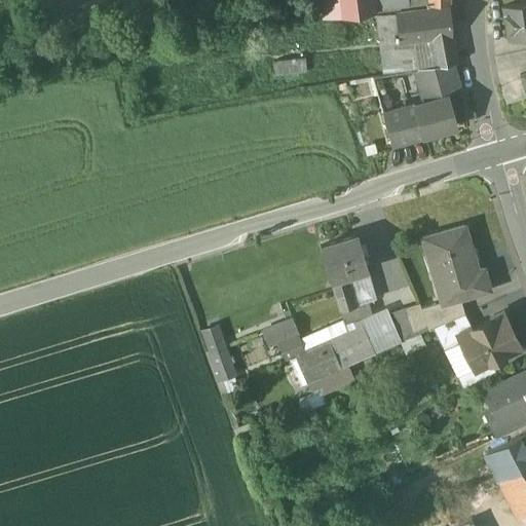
[(338,0),(322,0),(325,19),(341,16),(338,0)]
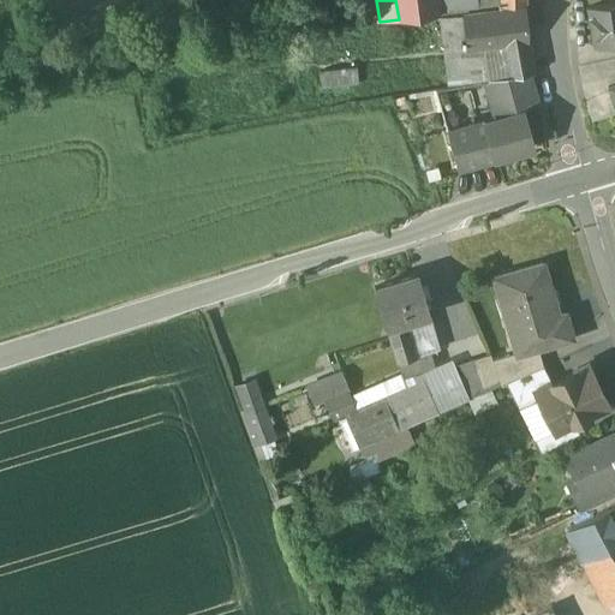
[(395,0),(399,19),(436,15),(434,0),(395,0)]
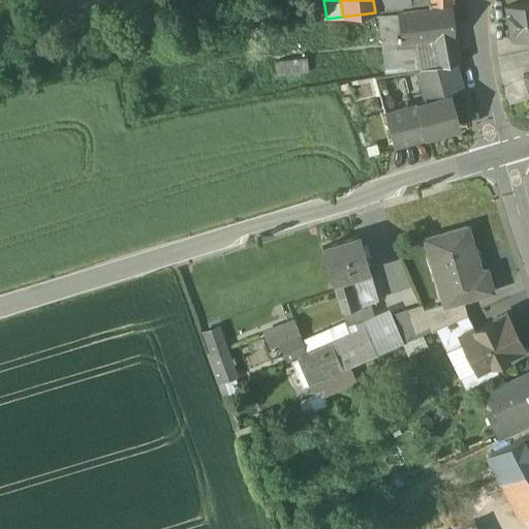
[(386,0),(373,0),(375,12),(389,10),(386,0)]
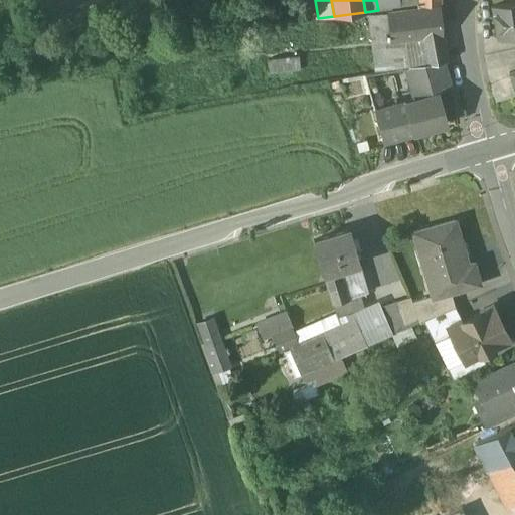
[(376,0),(378,10),(399,7),(397,0),(376,0)]
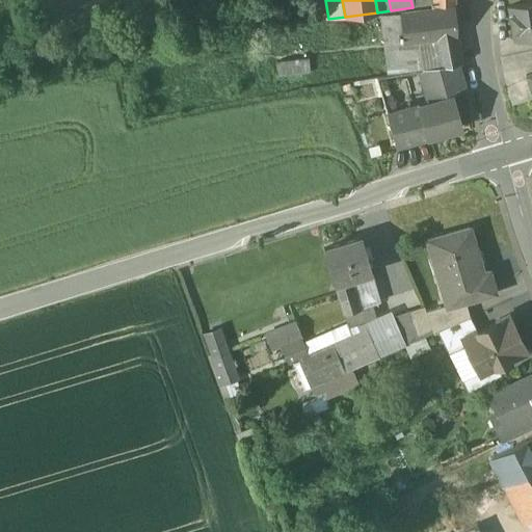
[(531,2),(508,6),(513,37),(531,33),(531,2)]
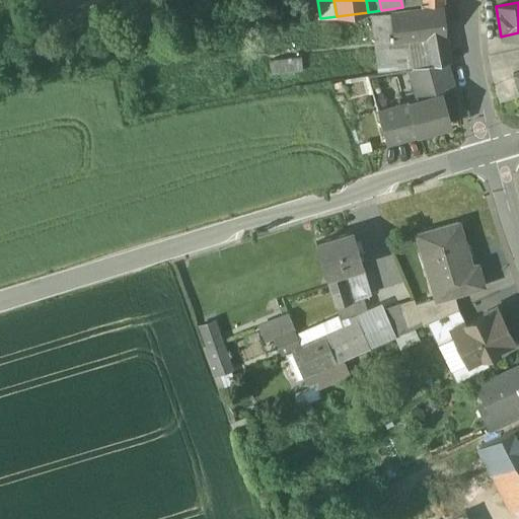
[(442,6),(390,12),(391,41),(408,39),(424,36),(444,33),(442,6)]
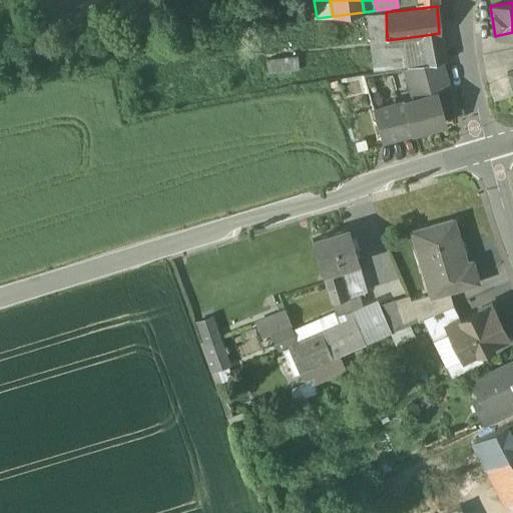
[(368,15),(370,41),(373,73),(404,68),(407,67),(403,38),(387,40),(386,12),(368,15)]
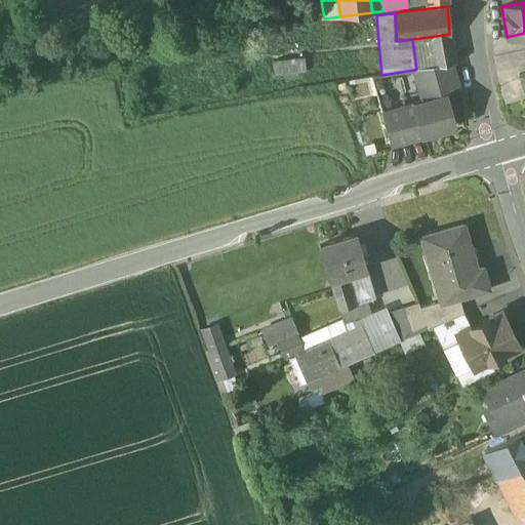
[(449,34),(429,37),(436,66),(451,63),(454,62),(449,34)]
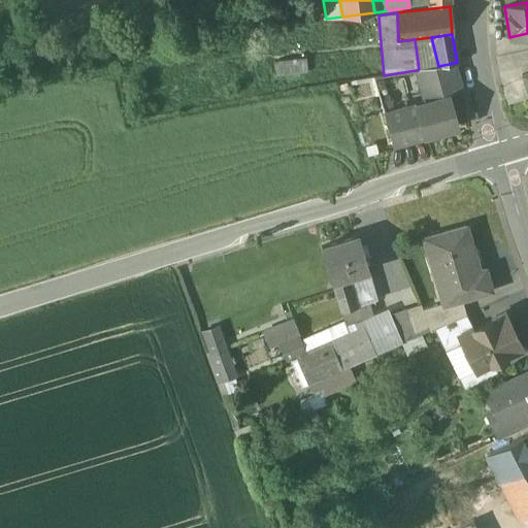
[(431,37),(415,39),(419,69),(438,66),(431,37)]
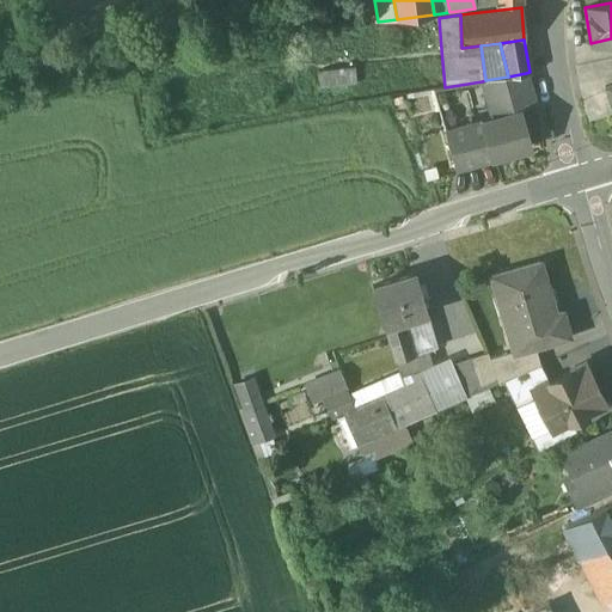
[(485,80),(482,81),(493,117),(519,110),(518,105),(534,101),(526,73),(508,77),(485,80)]
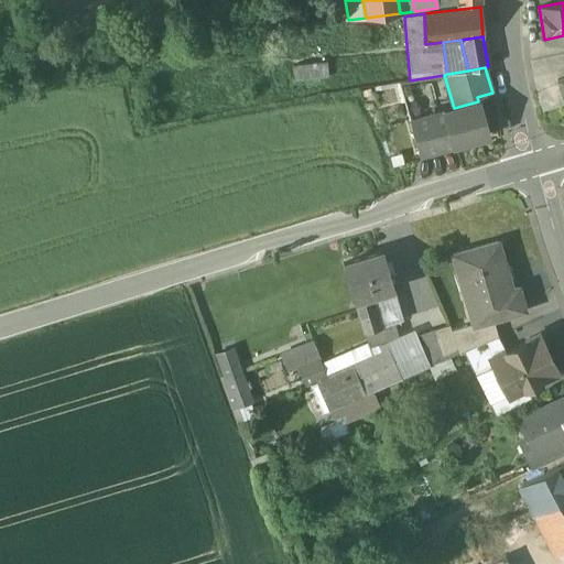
[(454,108),(444,111),(454,145),(488,136),(478,101),(454,108)]
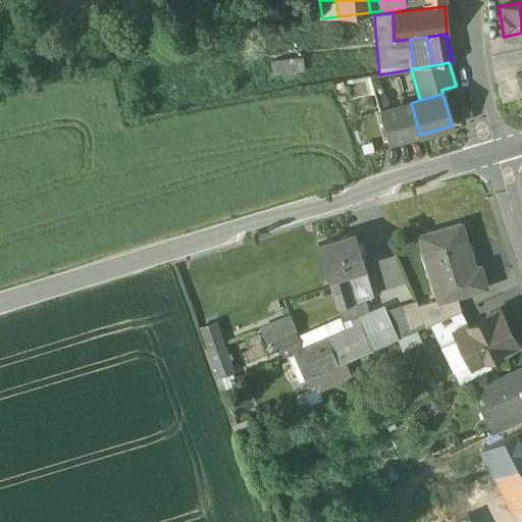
[(420,135),(411,103),(404,105),(412,137),(420,135)]
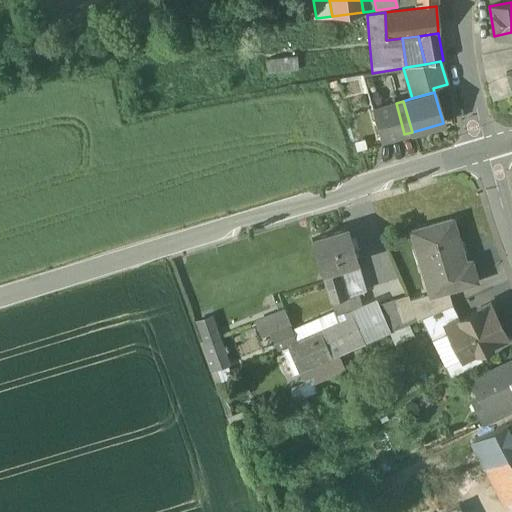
[(396,103),(372,110),(381,140),(404,134),(396,103)]
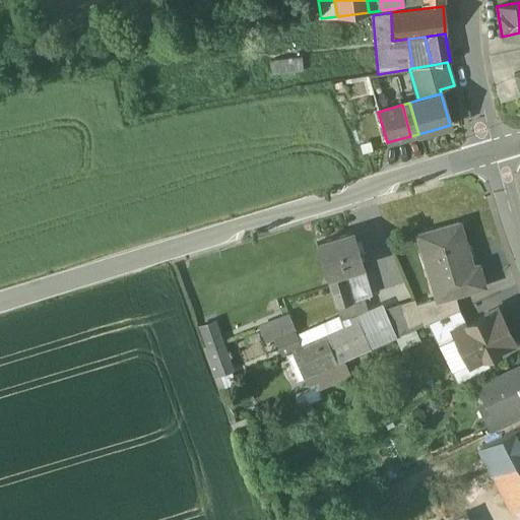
[(459,224),(417,236),(435,300),(436,301),(454,296),(483,287),(477,265),(471,267),(459,224)]
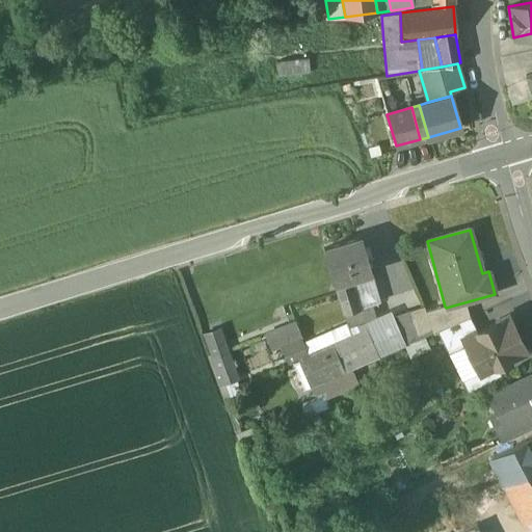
[(361,238),(323,249),(333,285),(336,284),(345,314),(357,310),(349,280),(370,273),(361,238)]
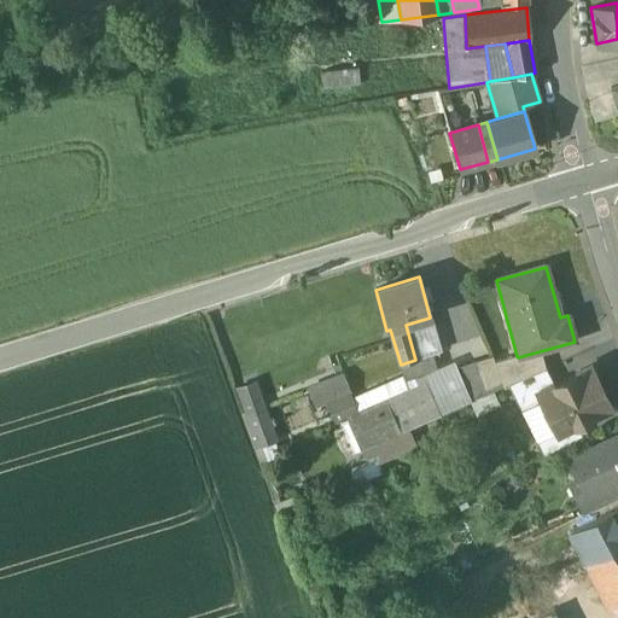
[(518,357),(517,356),(494,363),(493,363),(500,388),(507,384),(546,367),(540,351),(518,357)]
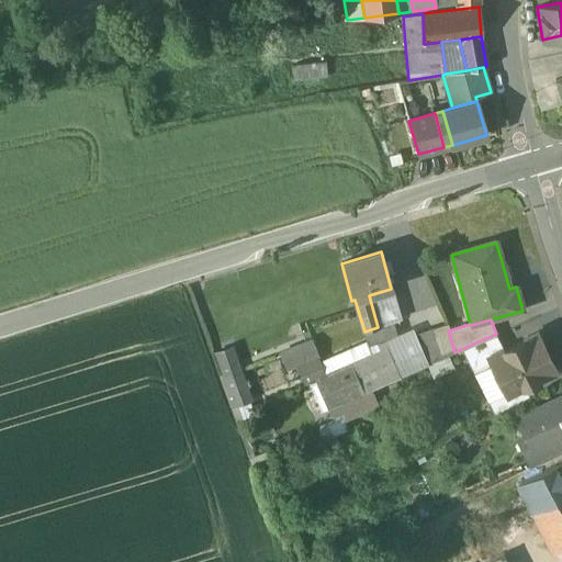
[(378,327),(364,332),(367,341),(369,347),(383,344),(384,344),(397,339),(392,323),(378,327)]
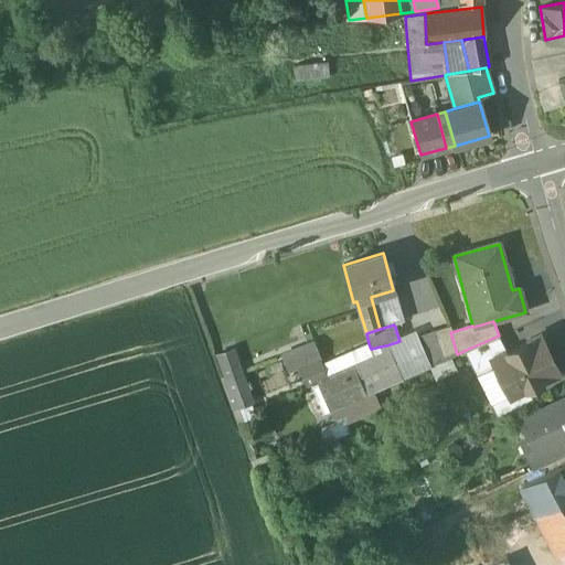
[(449,326),(416,337),(426,368),(457,354),(450,332),(451,332),(449,326)]
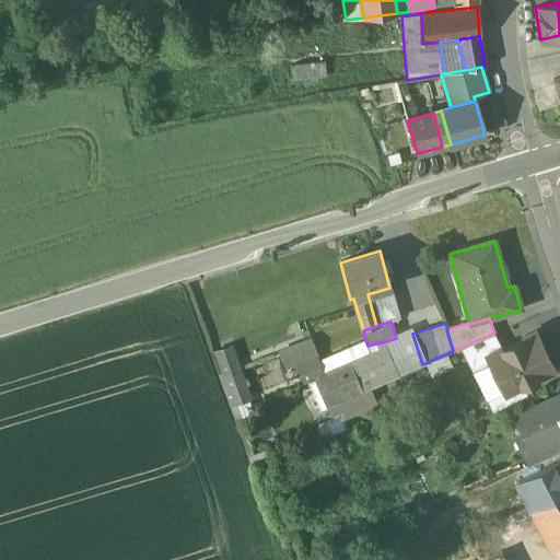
[(494,333),(459,348),(473,373),(491,363),(488,357),(502,350),(494,333)]
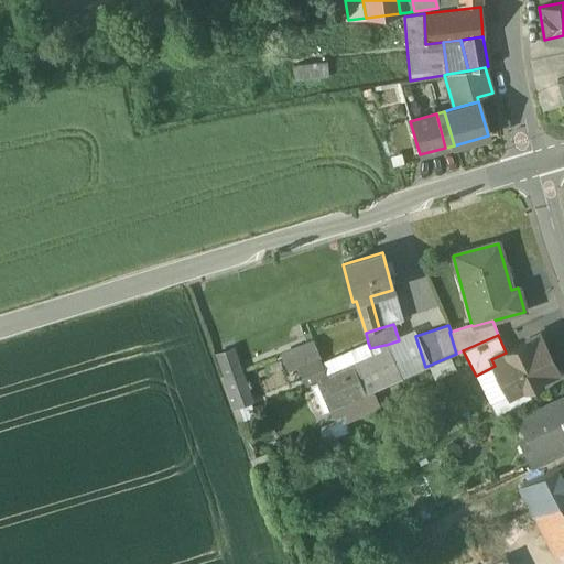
[(399,340),(386,345),(387,349),(400,379),(425,367),(415,336),(399,340)]
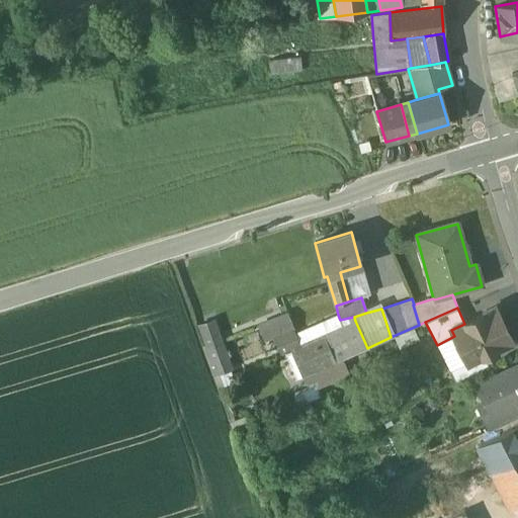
[(464,324),(451,330),(454,336),(466,361),(467,363),(483,356),(512,342),(495,309),(464,324)]
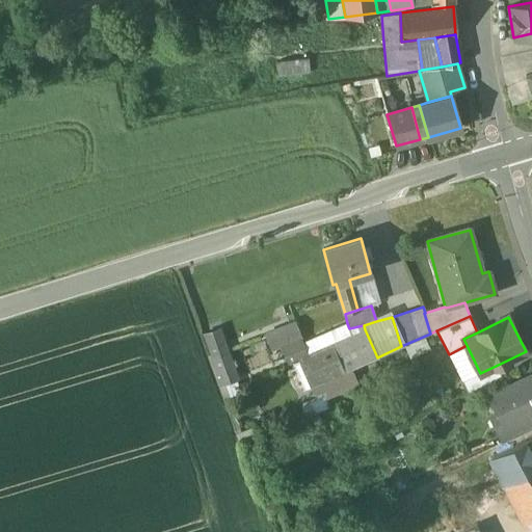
[(295,322),(266,335),(271,348),(300,336),(295,322)]
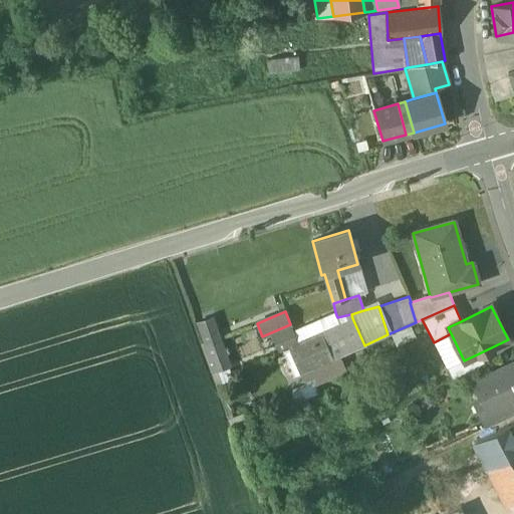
[(335,312),(293,331),(297,341),(319,332),(337,324),(337,317),(335,312)]
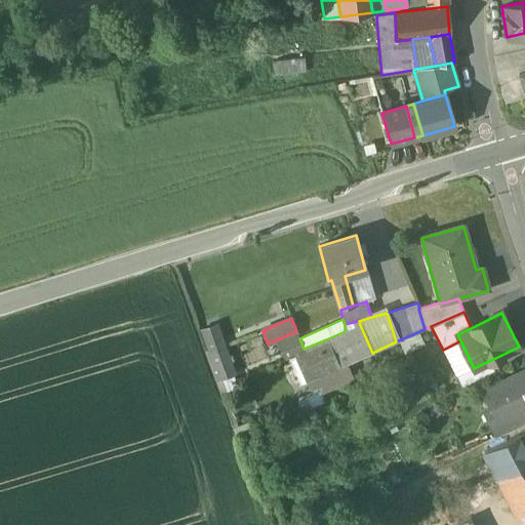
[(215,325),(202,329),(209,351),(205,353),(215,380),(234,374),(215,325)]
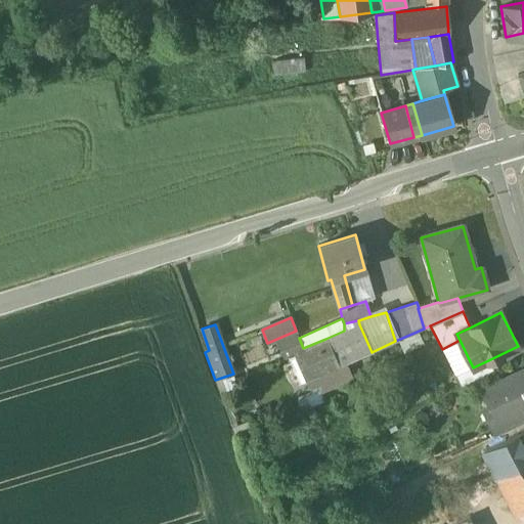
[(325,339),(328,344),(329,343),(339,366),(372,352),(359,324),(344,331),(325,339)]
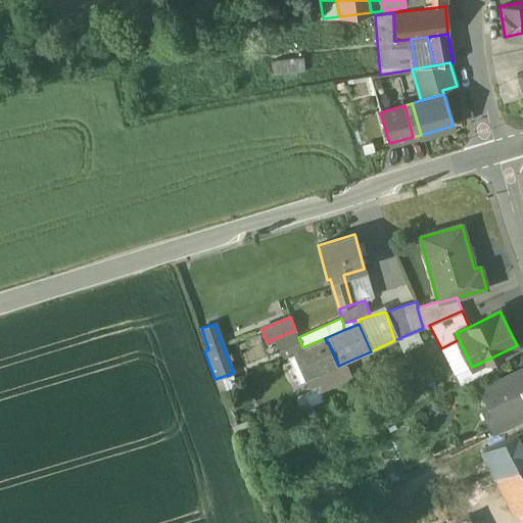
[(292,335),(278,341),(284,357),(287,355),(289,359),(299,353),(292,335)]
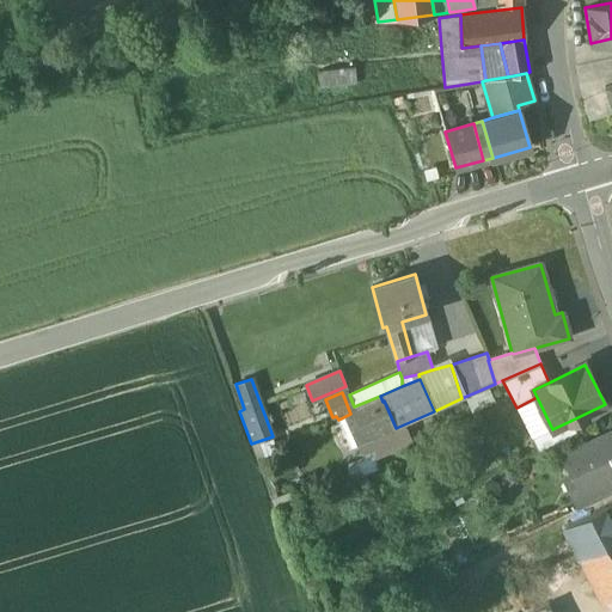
[(380,396),(354,407),(356,410),(368,440),(396,428),(384,401),(383,402),(380,396)]
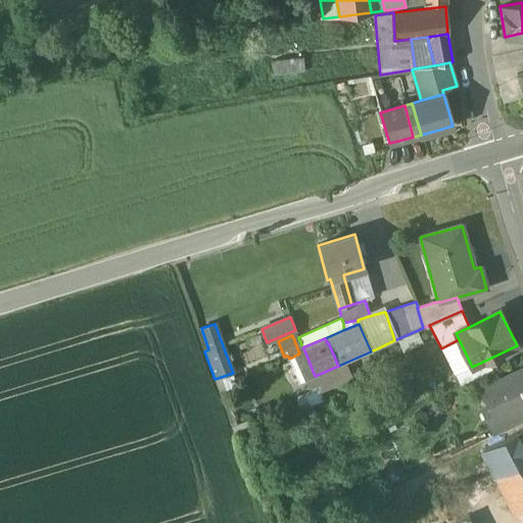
[(299,353),(289,359),(299,382),(304,380),(305,380),(315,376),(304,350),(299,353)]
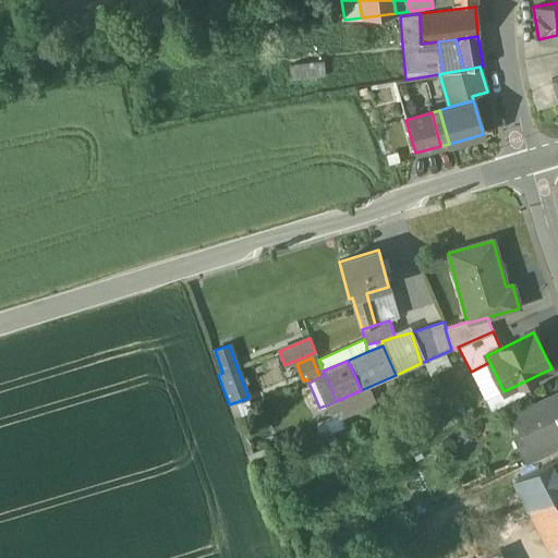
[(502,389),(484,399),(490,412),(525,395),(520,384),(504,391),(502,389)]
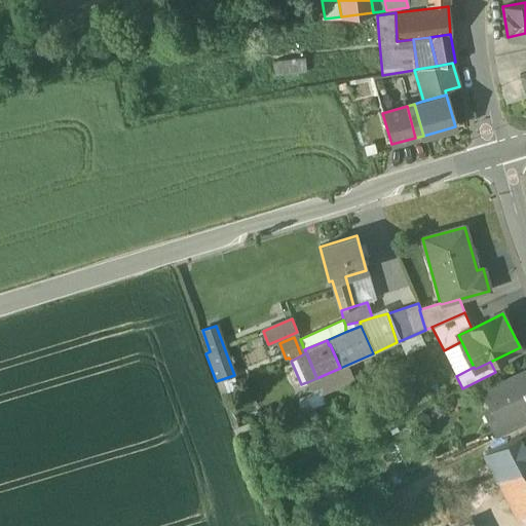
[(525,371),(512,378),(513,379),(486,391),(500,422),(525,411),(525,410),(525,371)]
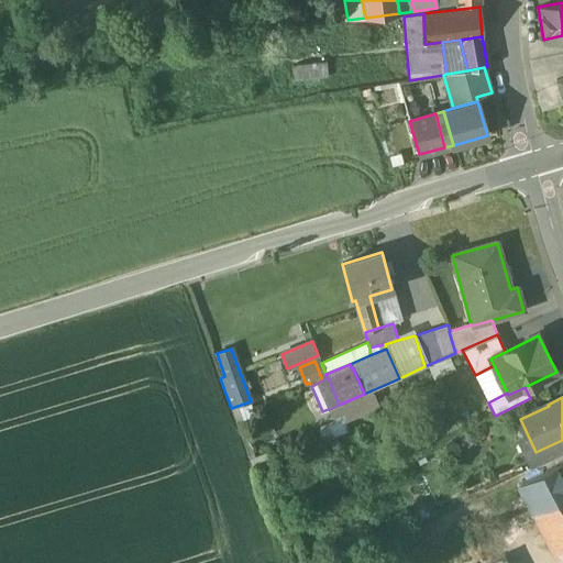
[(536,452),(527,456),(532,468),(562,453),(562,441),(562,440),(536,452)]
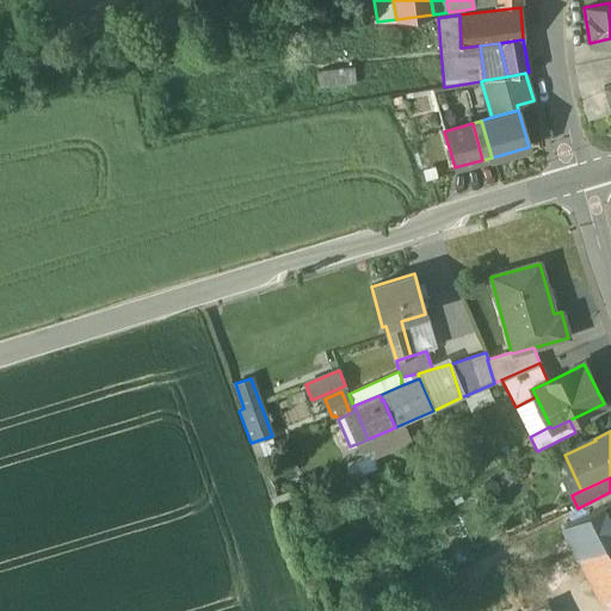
[(610,505),(610,504),(562,528),(602,604),(610,599),(610,505)]
